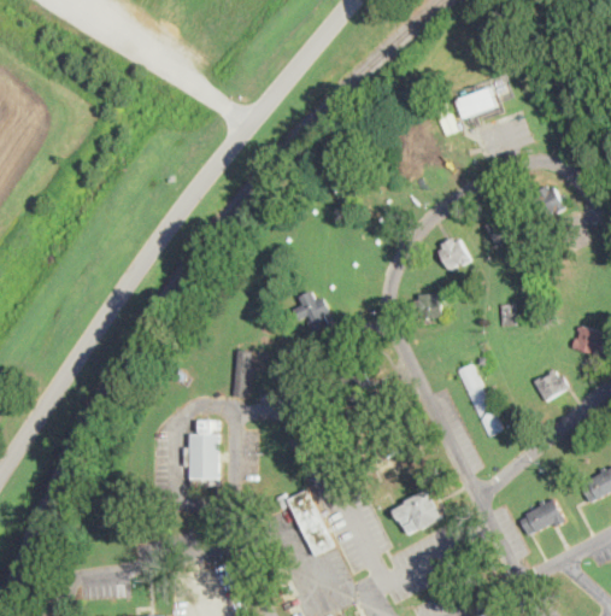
[(460,117),(454,99),(488,86),(495,105),(460,117)]
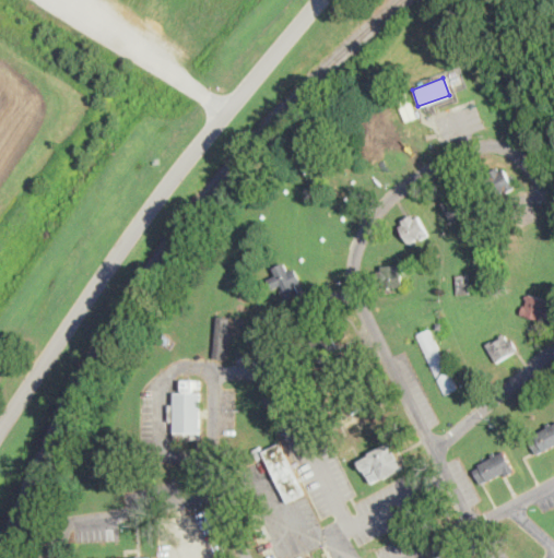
[(494,169),(496,173),(501,170),(510,190),(504,193),(503,192),(491,198),(482,180),(485,179),(483,175),(494,169)]
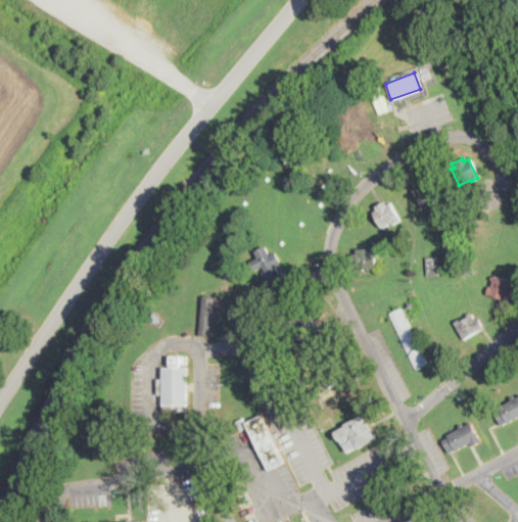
[(422,180),(424,184),(428,182),(437,199),(430,203),(428,201),(418,206),(410,191),(414,189),(412,186),(422,180)]
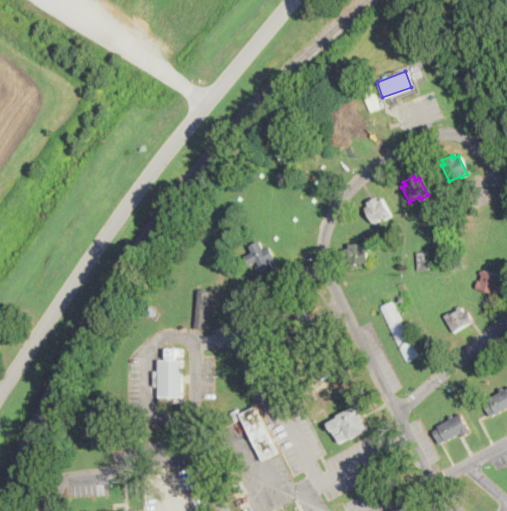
[(373,198),(375,202),(380,199),(389,217),(381,221),(381,220),(370,225),(362,209),(366,207),(364,203),(373,198)]
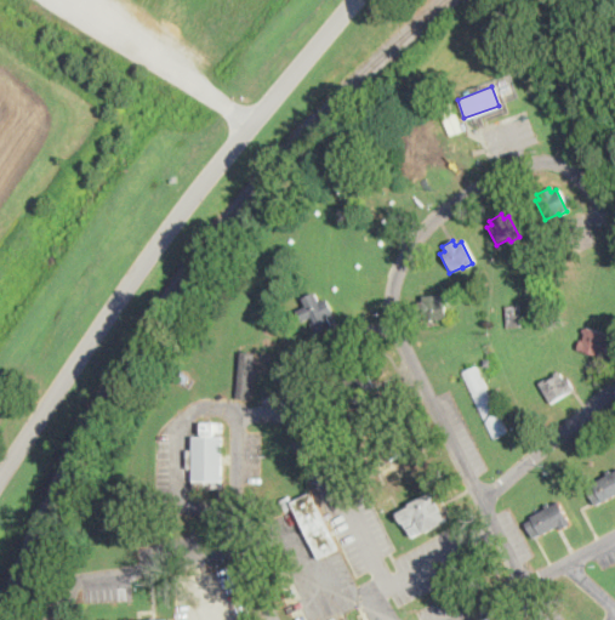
[(311,294),(315,303),(322,300),(329,314),(323,318),(328,326),(311,335),(306,325),(308,324),(307,319),(299,324),(292,312),(302,307),(299,300),(311,294)]
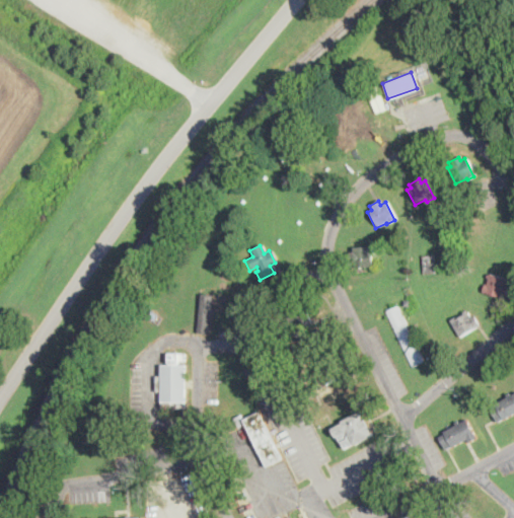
[(369,256),(369,268),(352,269),(351,264),(348,264),(348,253),(351,252),(351,248),(370,247),(371,256),(369,256)]
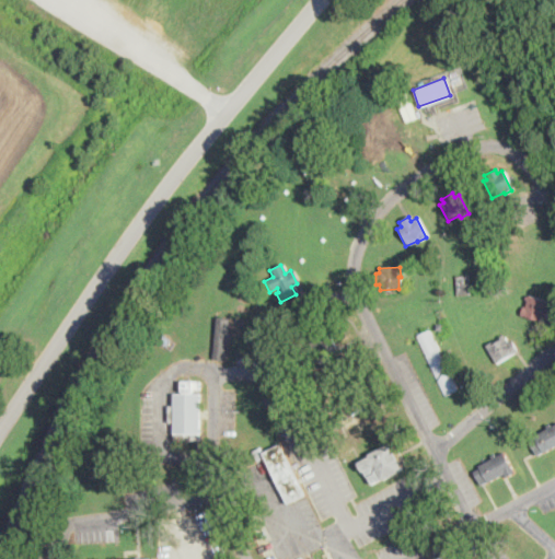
[(466,297),(454,297),(452,277),(465,277),(466,297)]
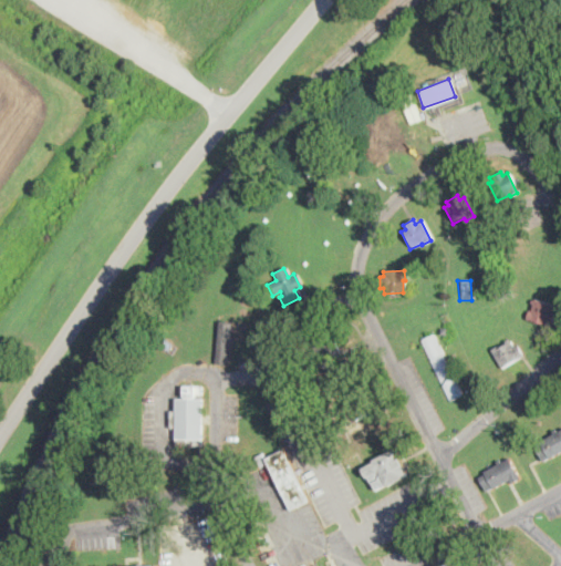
[(259,301),(257,308),(249,305),(251,299),(259,301)]
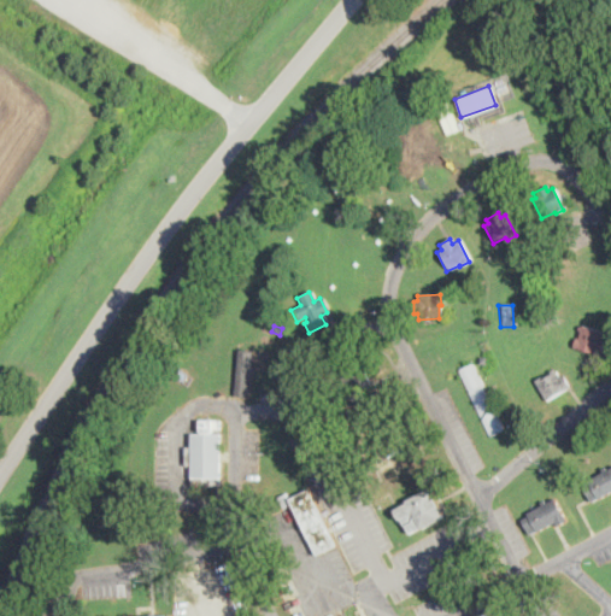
[(601,340),(598,352),(593,351),(592,357),(569,348),(573,340),(575,340),(580,328),(599,334),(598,339),(601,340)]
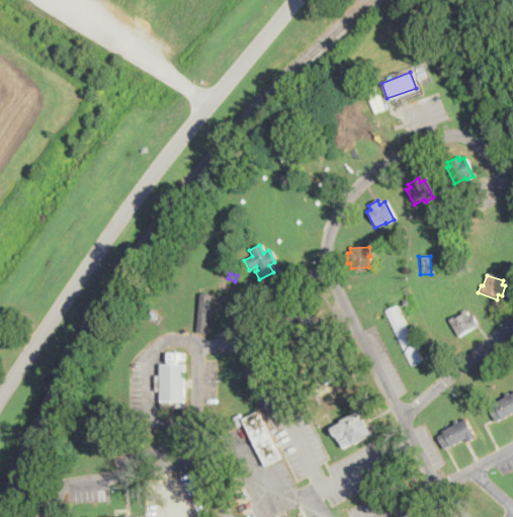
[(209,296),(205,334),(193,333),(194,324),(198,295),(209,296)]
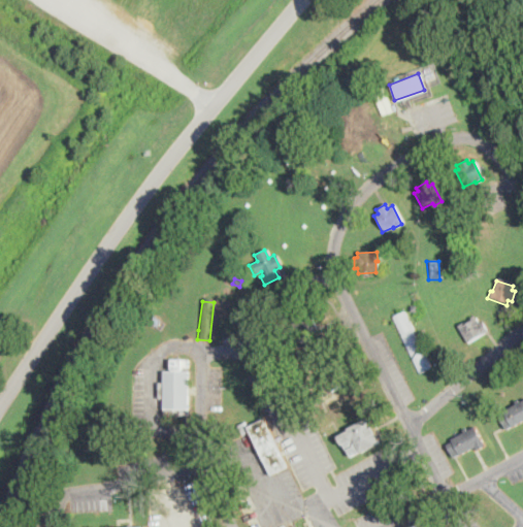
[(269,310),(262,314),(259,305),(265,302),(269,310)]
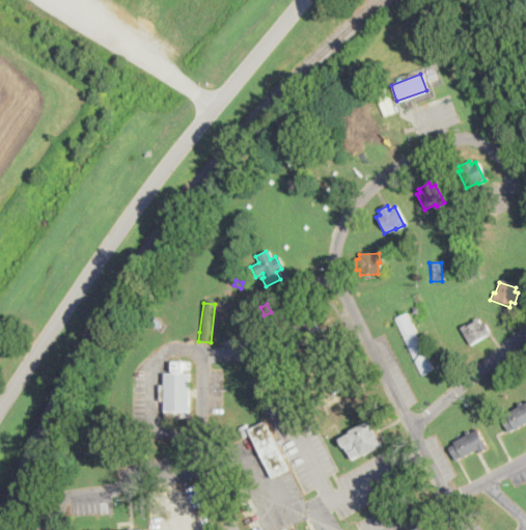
[(308,313),(316,329),(319,328),(322,335),(303,344),(298,335),(297,336),(292,326),(296,325),(294,321),(308,313)]
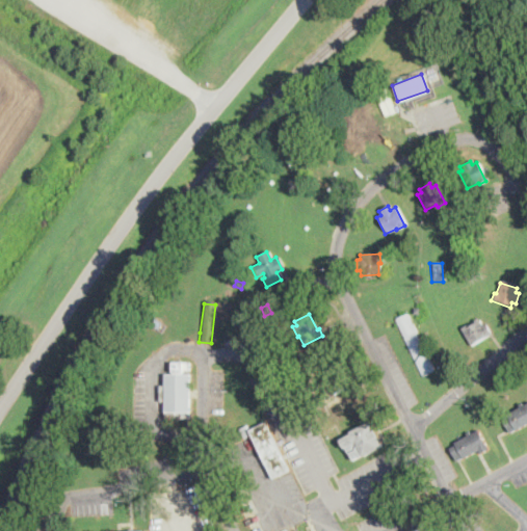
[(401,314),(401,315),(403,314),(430,371),(419,377),(391,320),(393,319),(393,317),(394,316),(395,318),(399,315),(399,314),(401,314)]
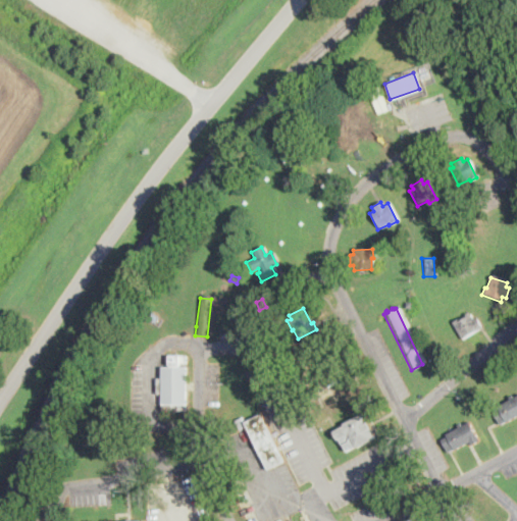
[(468,315),(471,320),(474,318),(480,328),(460,341),(450,323),(458,318),(459,321),(468,315)]
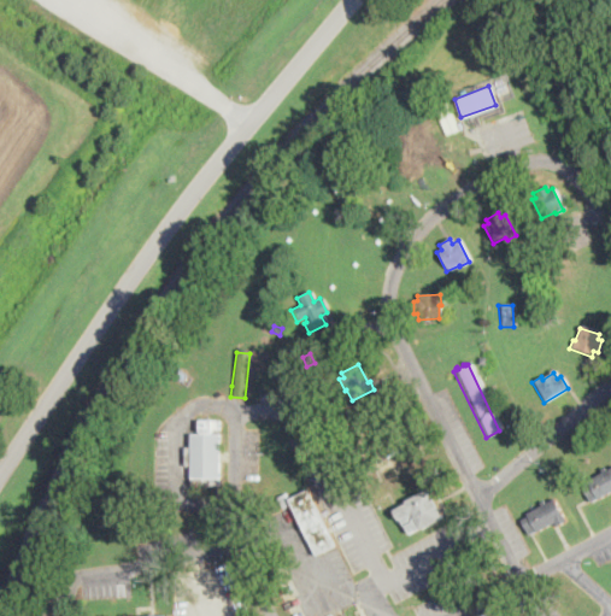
[(216,461),(216,484),(187,484),(187,464),(182,464),(182,446),(188,446),(188,433),(197,433),(197,420),(217,420),(216,461)]
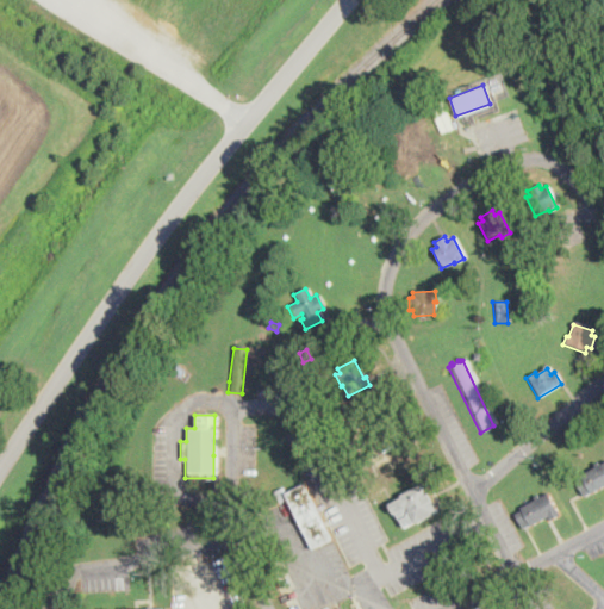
[(393,437),(394,439),(398,436),(400,443),(380,453),(375,443),(373,445),(367,433),(371,432),(369,427),(385,418),(393,437)]
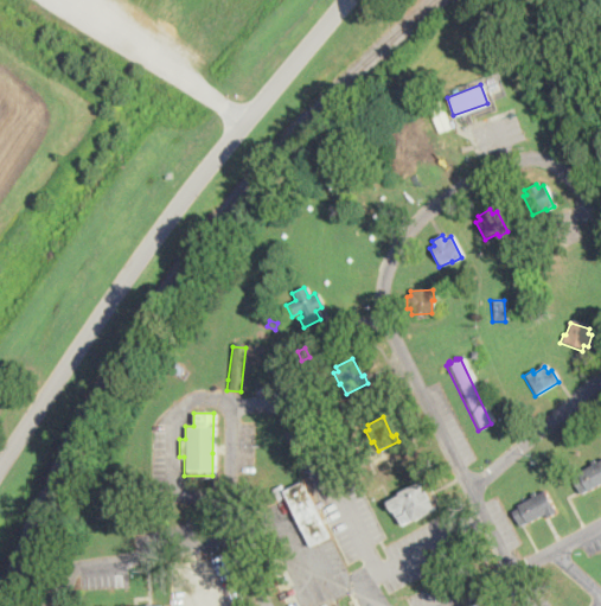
[(600,484),(579,496),(570,479),(576,476),(575,473),(600,459),(600,484)]
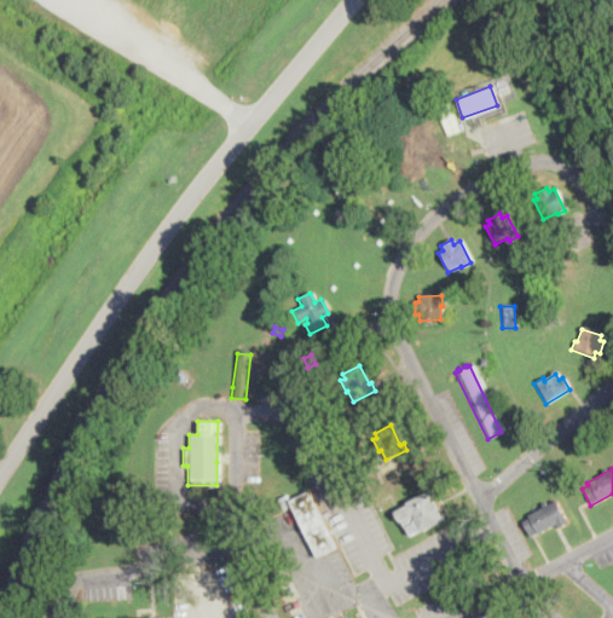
[(433,491),(438,501),(445,515),(440,518),(441,519),(406,537),(399,521),(397,523),(391,512),(405,504),(404,502),(426,491),(427,494),(433,491)]
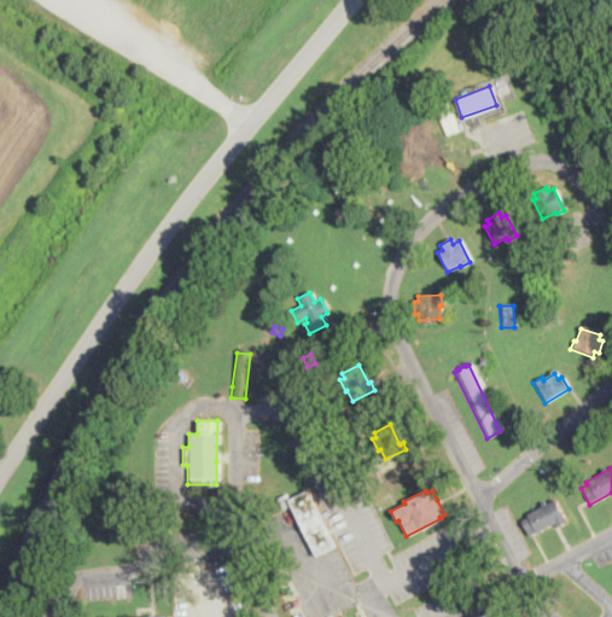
[(332,548),(314,557),(287,500),(307,492),(333,547),(332,548)]
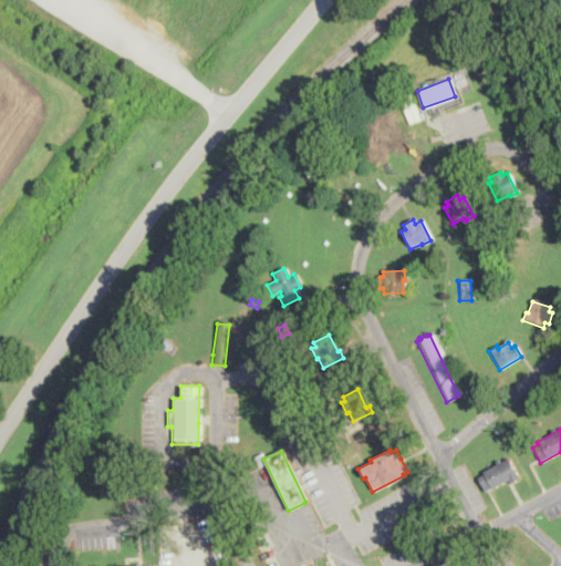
[(265,463),(257,466),(252,456),(260,453),(265,463)]
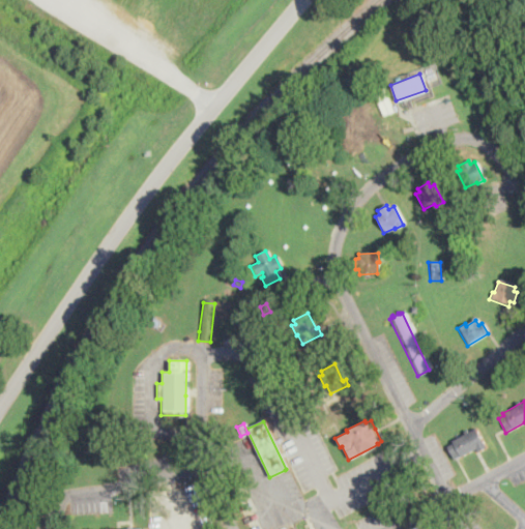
[(485,448),(477,452),(475,452),(473,449),(453,461),(445,446),(450,443),(450,441),(473,429),(485,448)]
